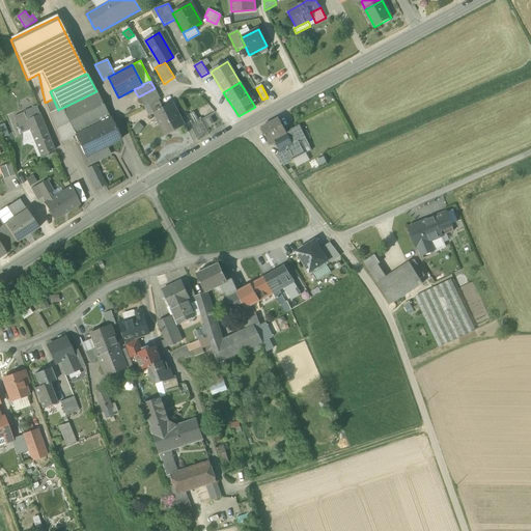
[(161,100),(155,88),(139,96),(144,108),(159,101),(161,100)]
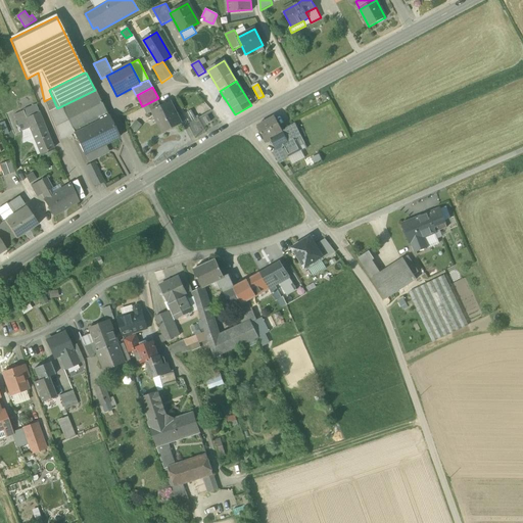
[(257,98),(252,89),(247,92),(252,101),(257,98)]
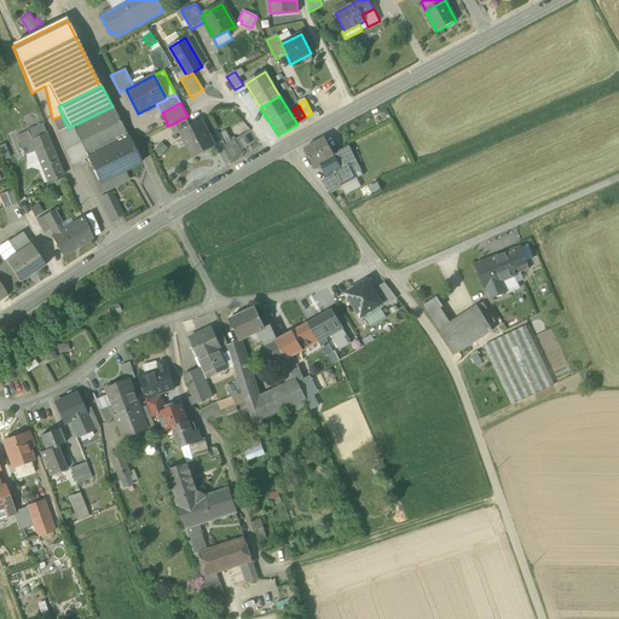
[(128,139),(113,106),(73,126),(87,157),(84,158),(84,160),(87,166),(91,163),(88,158),(128,139)]
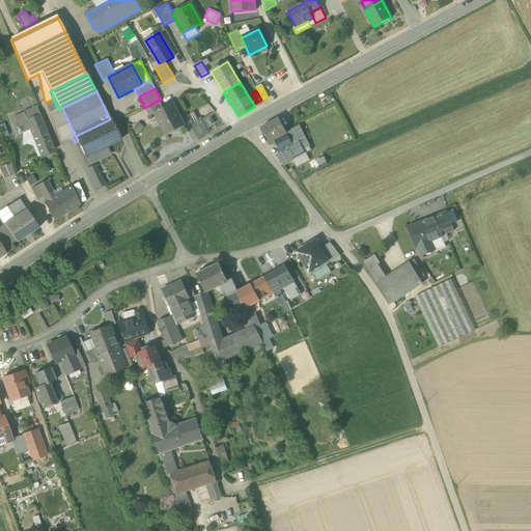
[(45,103),(61,142),(72,137),(72,136),(75,135),(62,108),(58,110),(53,99),(45,103)]
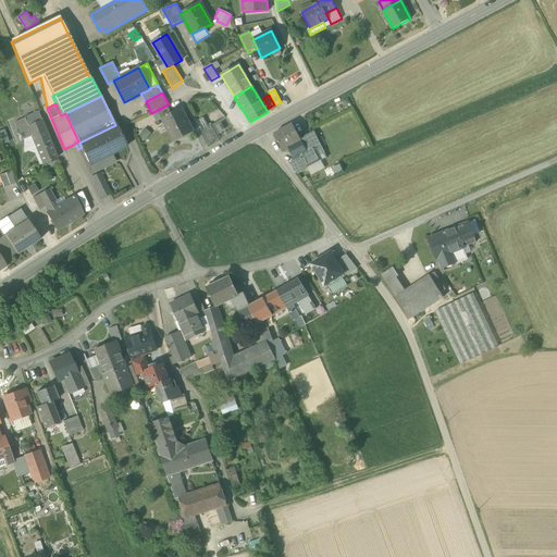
[(157,122),(163,119),(163,118),(171,113),(166,106),(151,113),(157,122)]
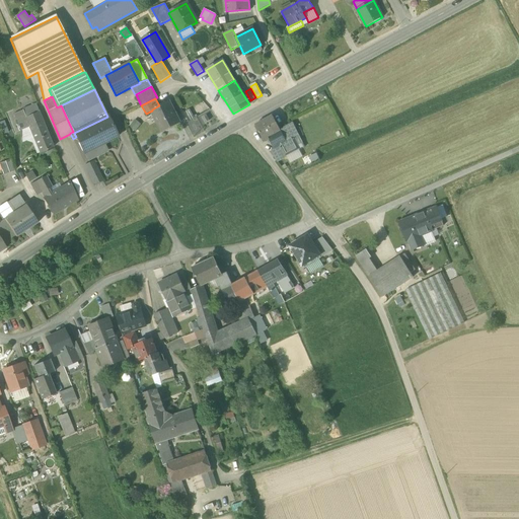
[(168,101),(159,105),(152,109),(152,110),(162,132),(179,123),(168,101)]
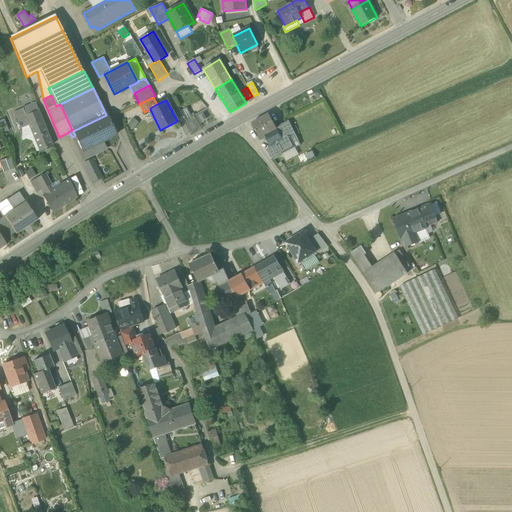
[(35,103),(21,109),(28,126),(34,139),(48,134),(35,103)]
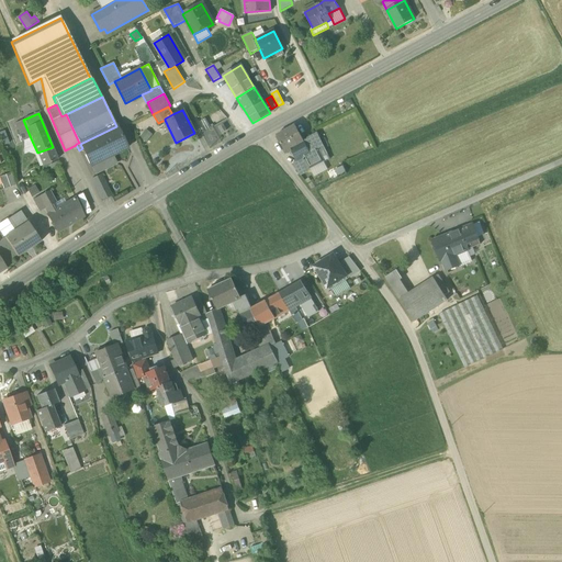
[(200,121),(204,131),(211,127),(205,117),(200,121)]
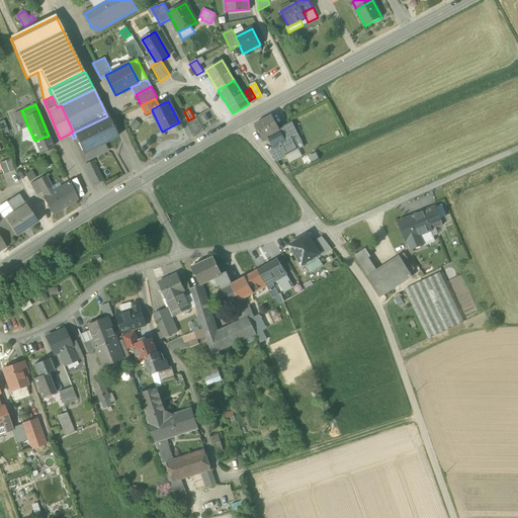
[(22,130),(28,127),(21,110),(13,113),(20,131),(22,130)]
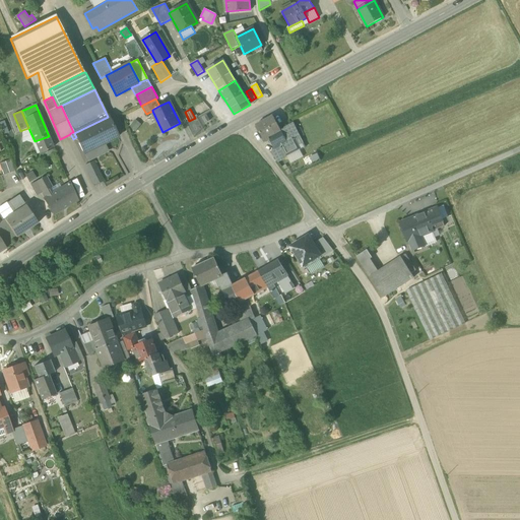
[(263,140),(264,140),(280,130),(273,116),(255,125),(263,140)]
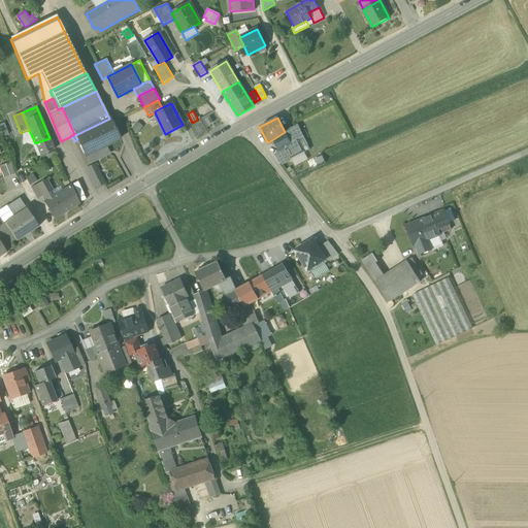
[(77,139),(86,156),(106,146),(120,139),(109,119),(75,135),(77,139)]
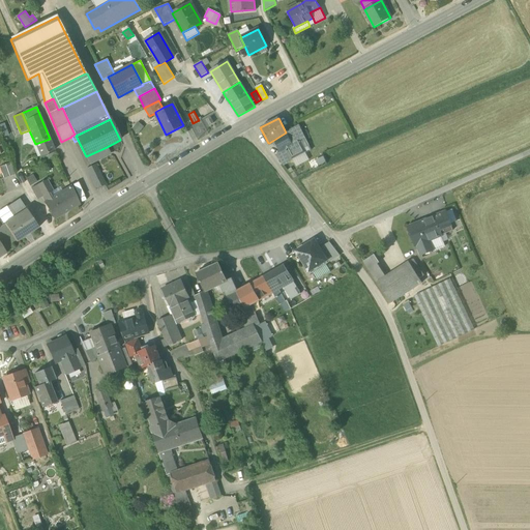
[(138,122),(131,129),(138,135),(144,127),(138,122)]
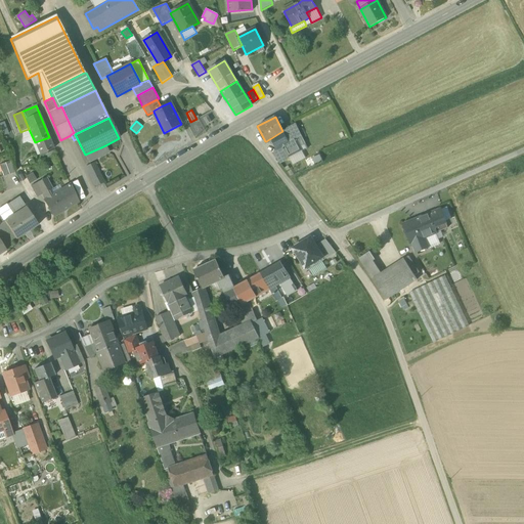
[(8,133),(4,122),(0,123),(0,129),(2,136),(8,133)]
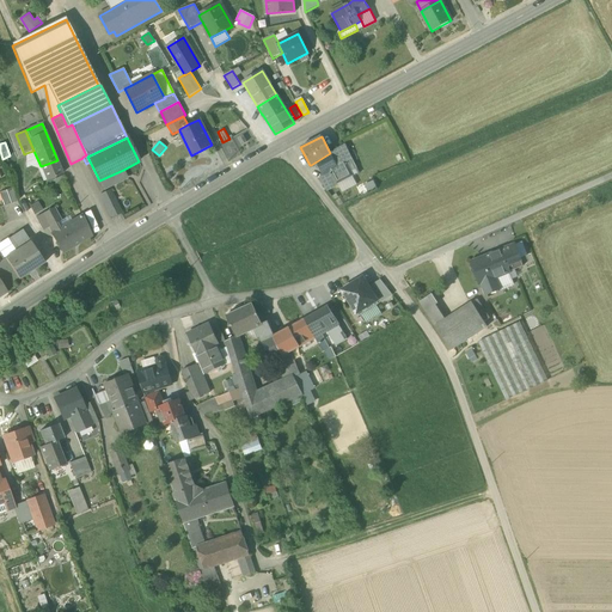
[(330,153),(337,166),(344,161),(352,158),(346,145),(330,153)]
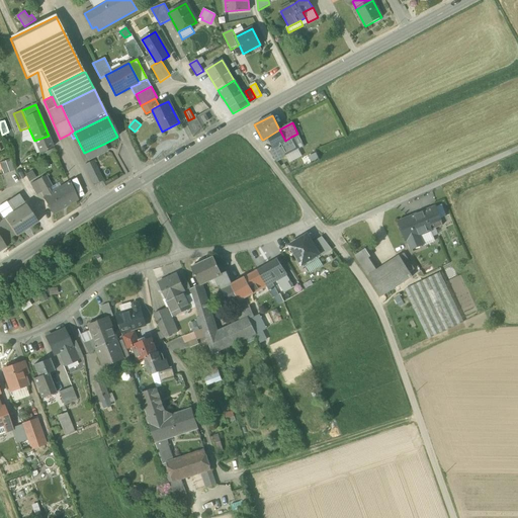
[(34,141),(28,127),(22,130),(22,142),(26,141),(32,143),(36,154),(39,153),(34,141)]
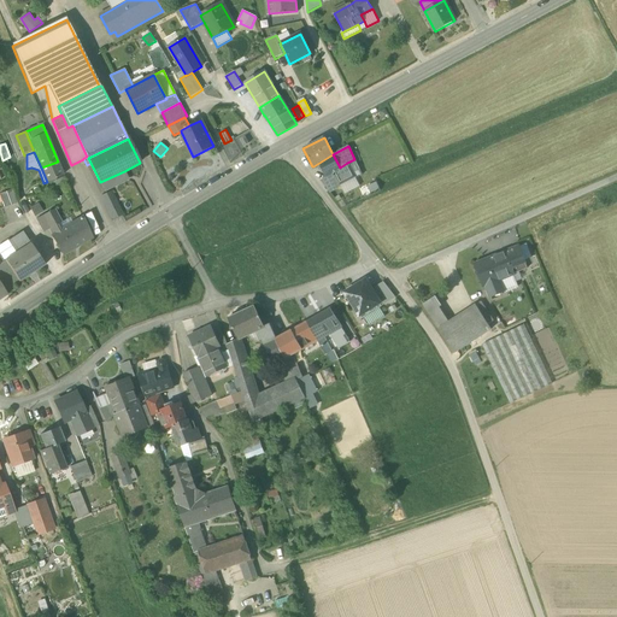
[(340,168),(333,154),(313,166),(315,169),(319,166),(324,176),(333,172),(340,169),(340,168)]
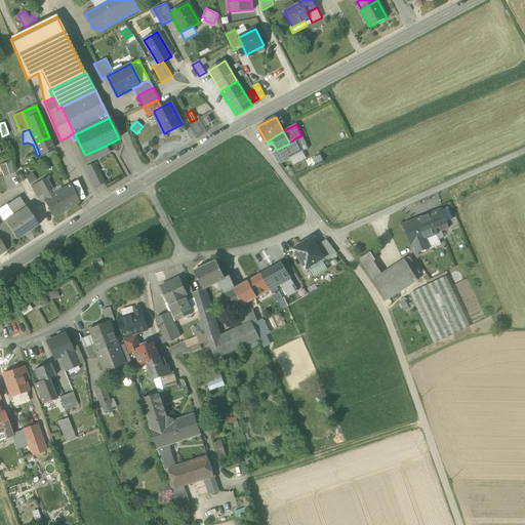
[(295,138),(300,148),(306,145),(301,135),(295,138)]
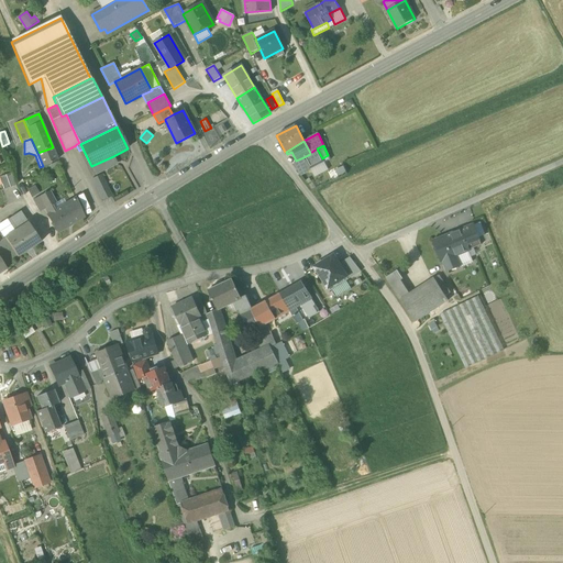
[(37,153),(43,166),(58,159),(53,147),(37,153)]
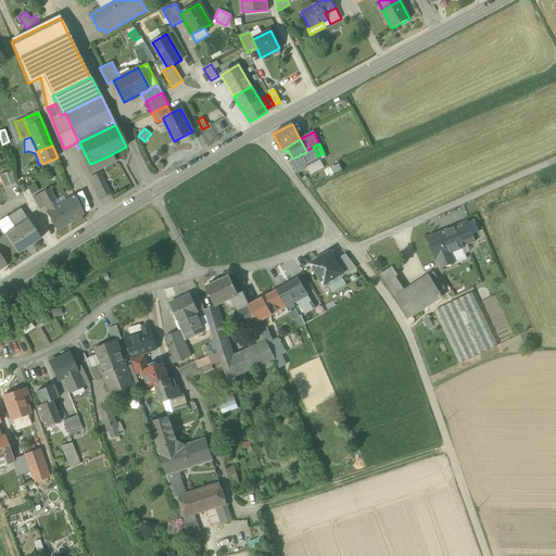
[(300,155),(306,166),(319,160),(318,156),(313,147),(306,151),(306,152),(300,155)]
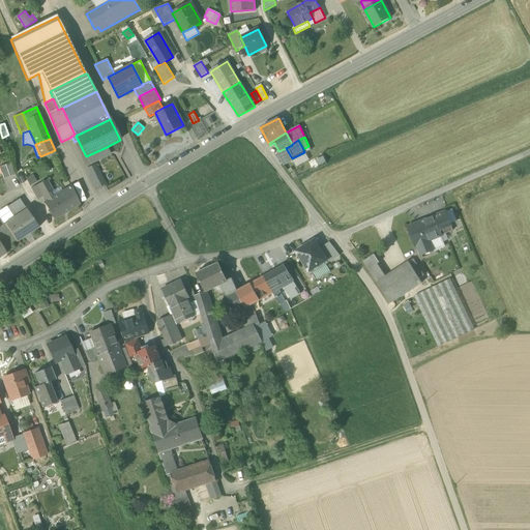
[(108,148),(107,147),(86,156),(88,163),(106,154),(108,148)]
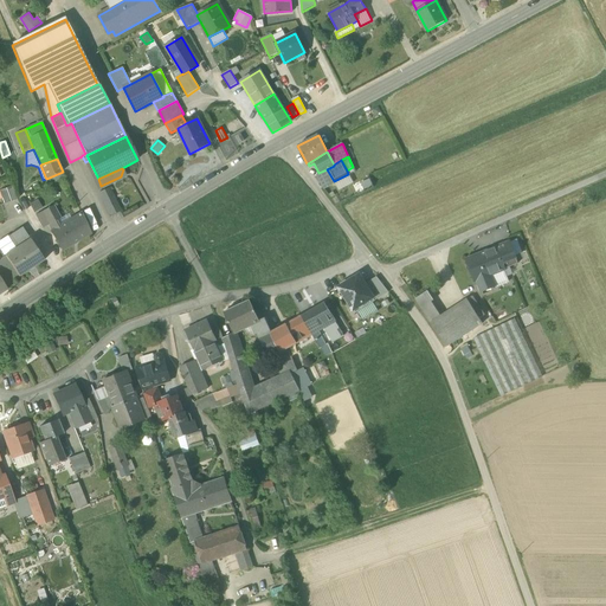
[(315,178),(324,189),(335,184),(334,181),(327,169),(318,173),(320,174),(315,178)]
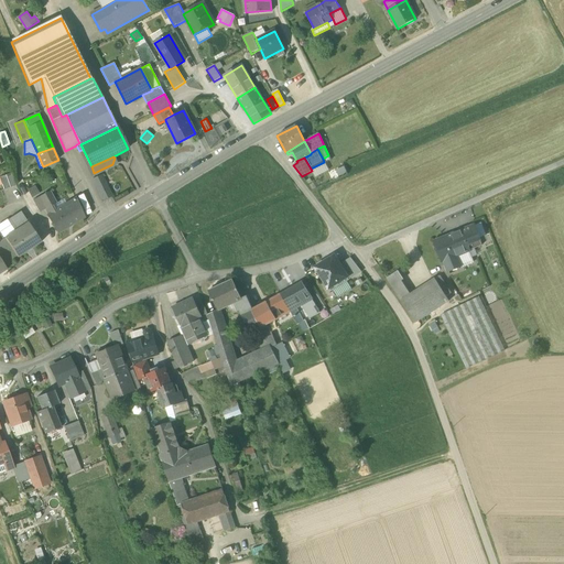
[(328,170),(324,162),(311,169),(312,171),(314,176),(328,170)]
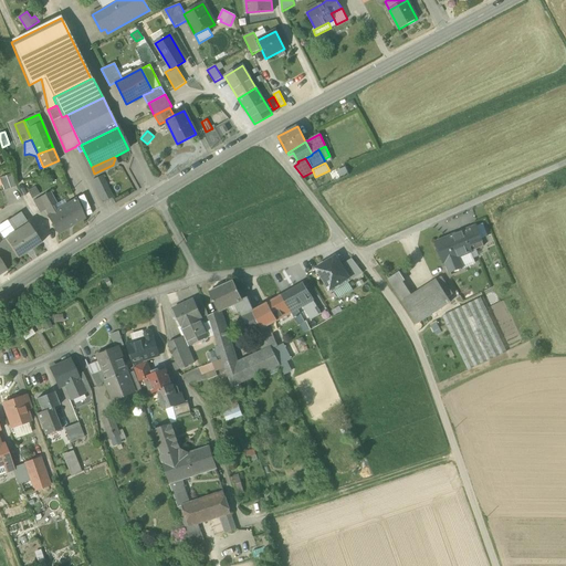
[(16,186),(12,174),(0,177),(0,179),(3,190),(16,186)]
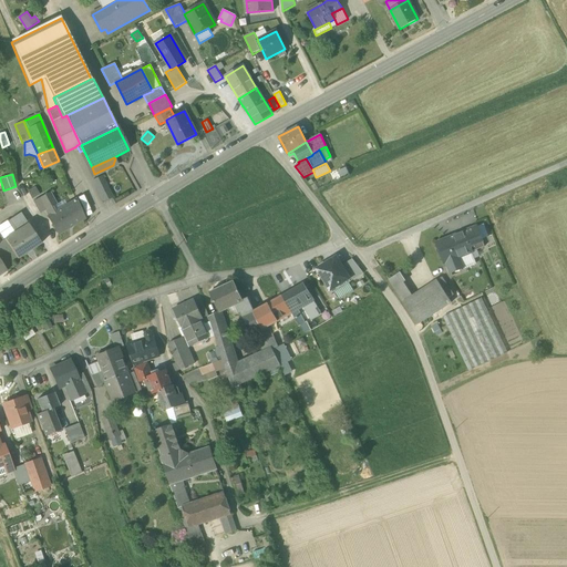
[(93,181),(103,200),(111,197),(102,177),(93,181)]
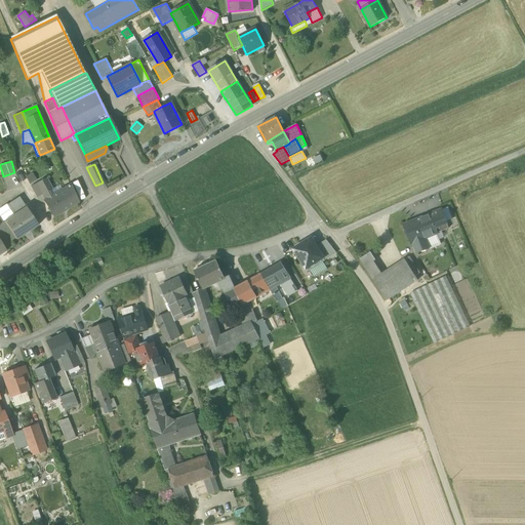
[(26,176),(30,184),(36,180),(33,173),(26,176)]
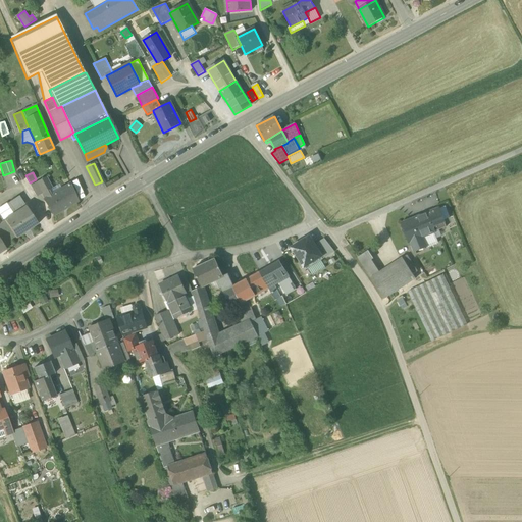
[(42,194),(46,200),(51,197),(48,191),(52,189),(46,177),(37,183),(42,194)]
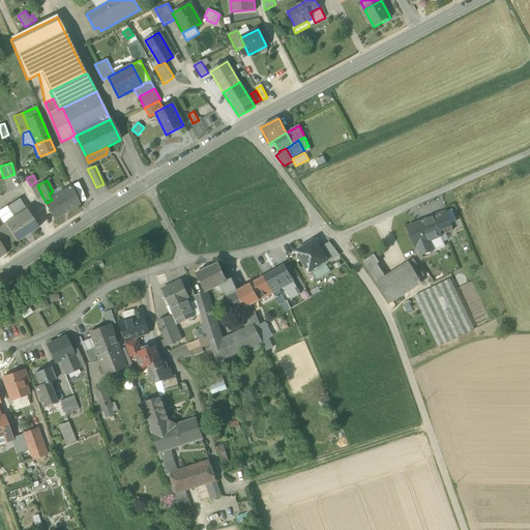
[(31,188),(37,200),(42,197),(37,185),(31,188)]
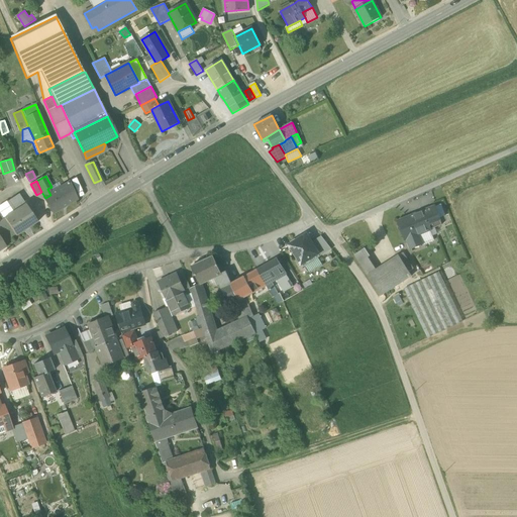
[(44,199),(54,213),(77,199),(70,183),(62,188),(55,193),(50,195),(45,198),(44,199)]
